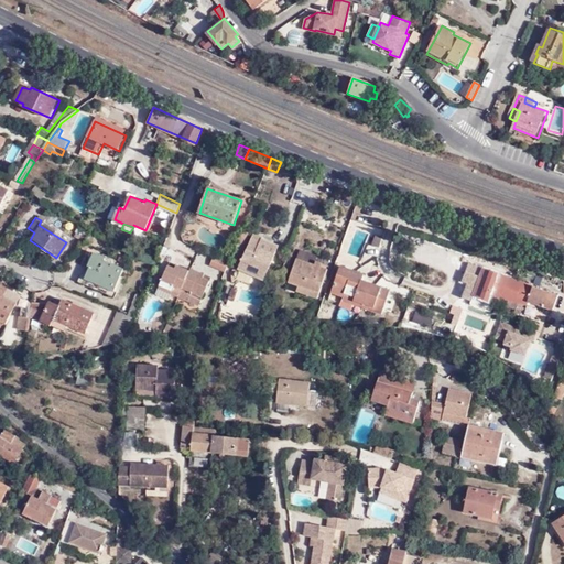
[(90,232),(79,227),(77,232),(87,239),(90,232)]
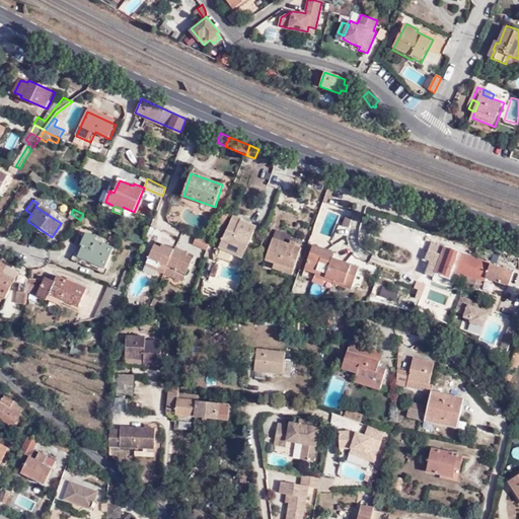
[(220,222),(223,223),(225,224),(230,211),(225,209),(220,222)]
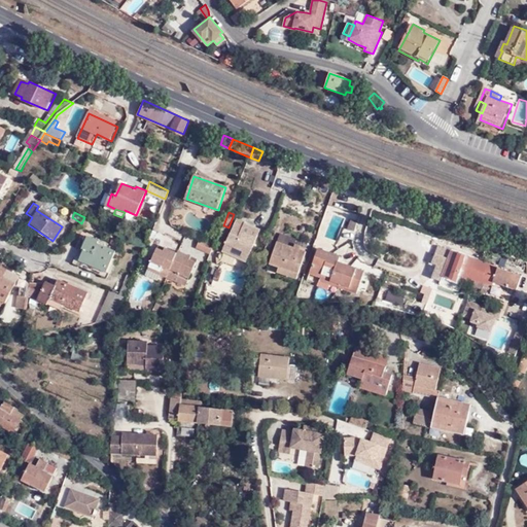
[(224,250),(240,257),(248,259),(261,227),(246,221),(247,219),(239,216),(224,250)]
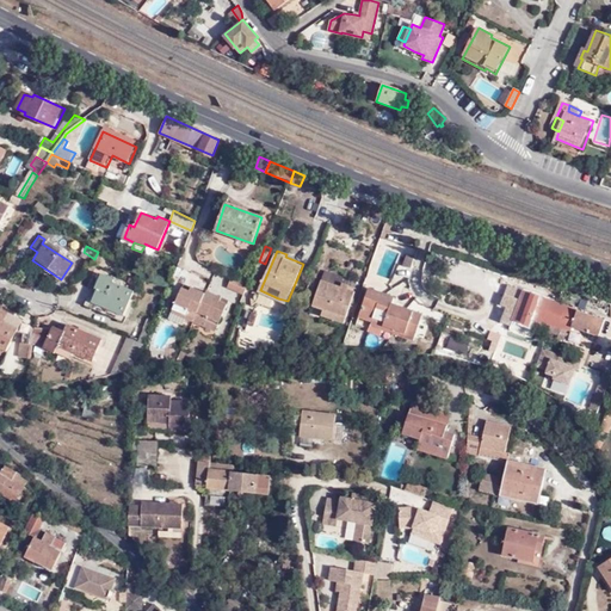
[(403,266),(413,269),(414,255),(407,253),(403,266)]
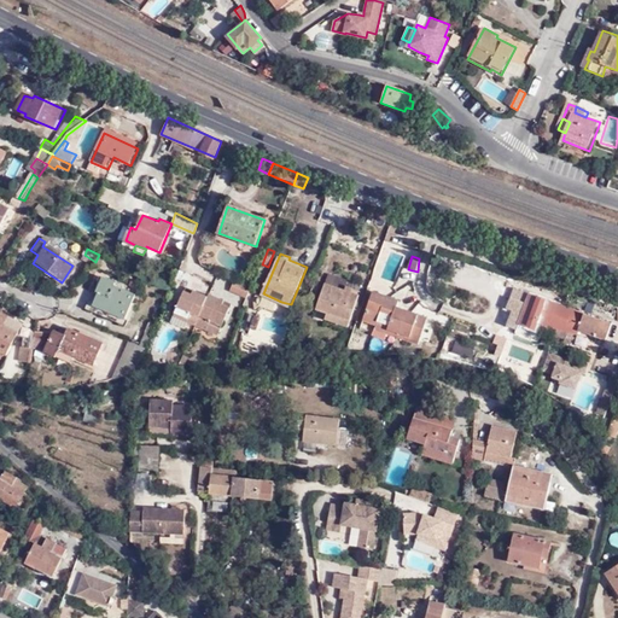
[(262,264),(255,283),(258,284),(266,266),(262,264)]
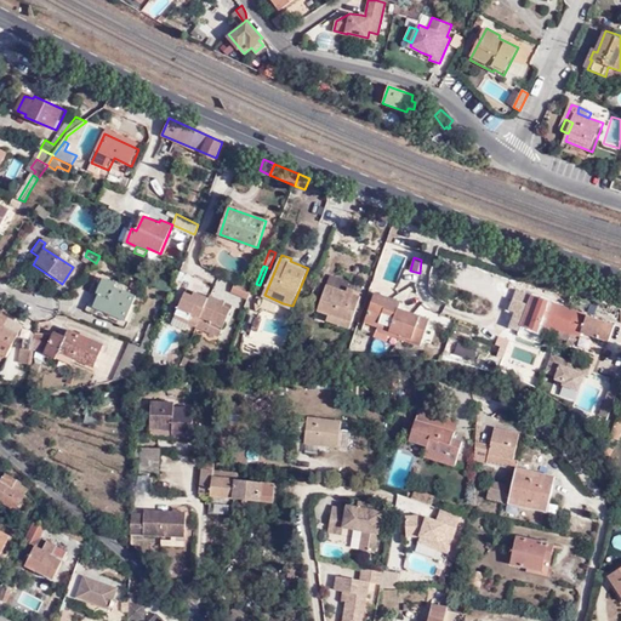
[(96,307),(125,322),(136,297),(117,288),(117,285),(104,279),(98,294),(101,295),(96,307)]
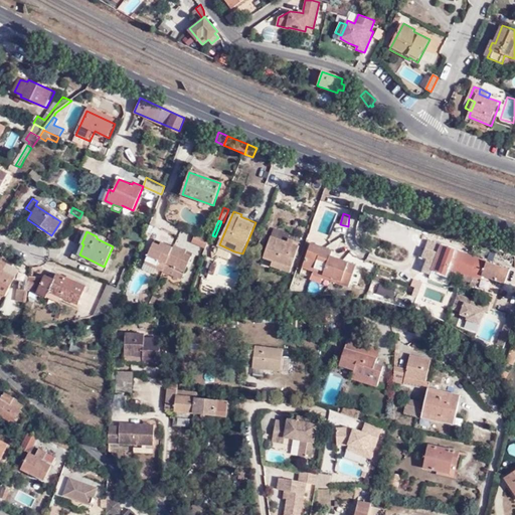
[(192,242),(205,245),(206,239),(193,235),(192,242)]
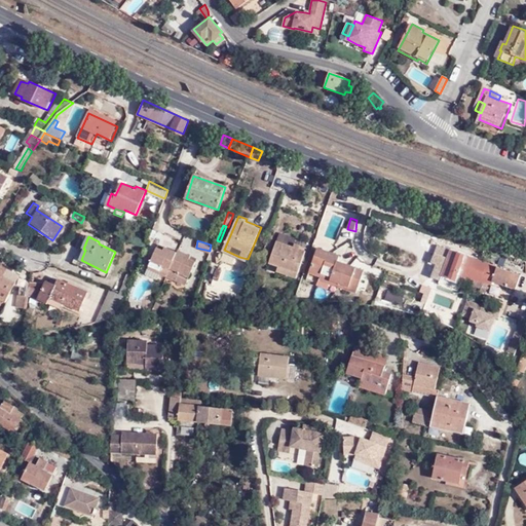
[(270,261),(280,265),(299,272),(307,252),(295,247),(278,240),(270,261)]
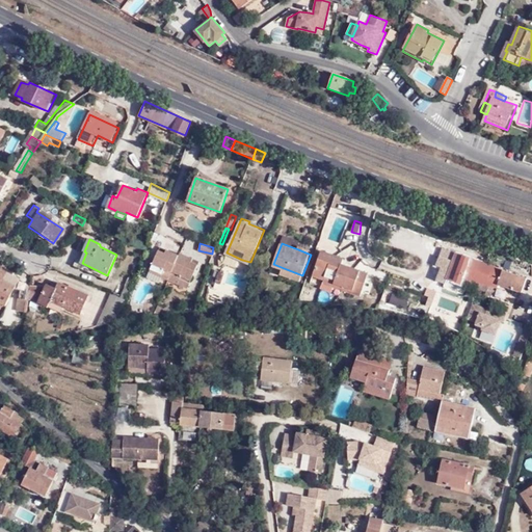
[(299,245),(298,249),(311,255),(313,250),(299,245)]
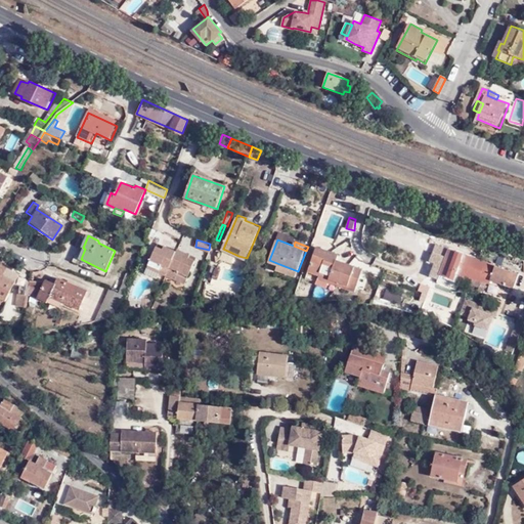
[(459,269),(473,274),(479,257),(438,243),(432,259),(437,261),(432,274),(441,278),(443,273),(455,277),(459,269)]
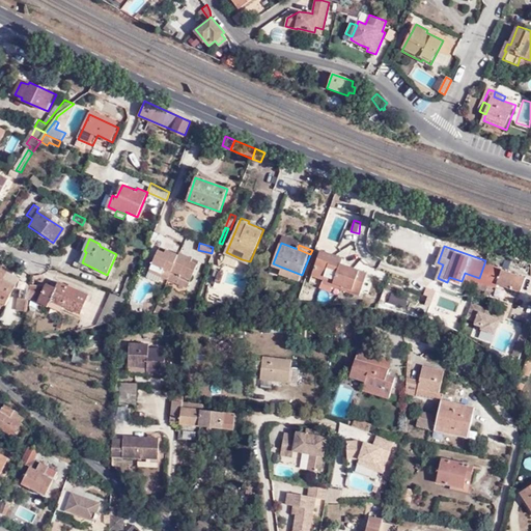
[(369,271),(343,262),(336,260),(338,254),(323,249),(313,273),(326,278),(327,274),(336,277),(335,281),(344,284),(343,287),(362,294),(369,271)]
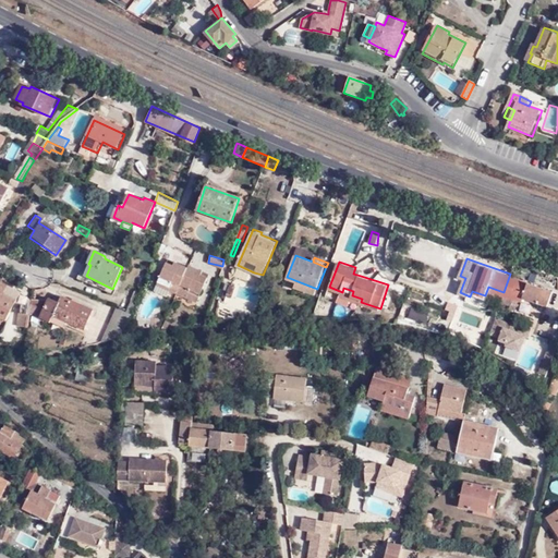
[(169,291),(177,294),(187,268),(174,263),(172,266),(166,264),(154,292),(167,298),(169,291)]
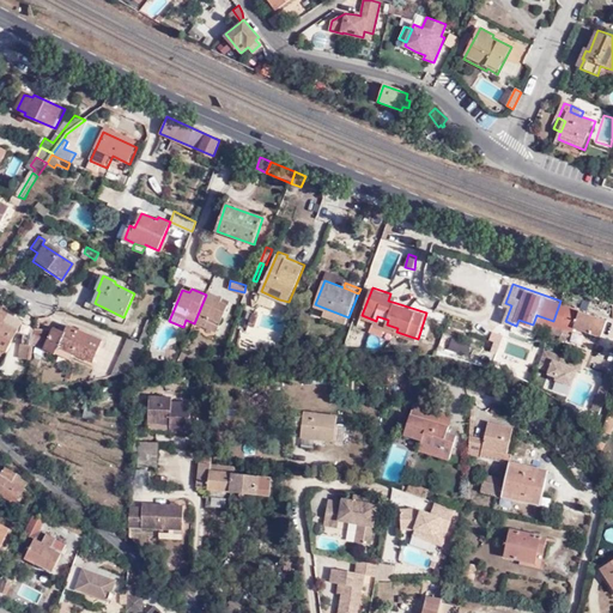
[(127,319),(123,317),(95,303),(99,291),(97,290),(89,308),(125,325),(127,319)]
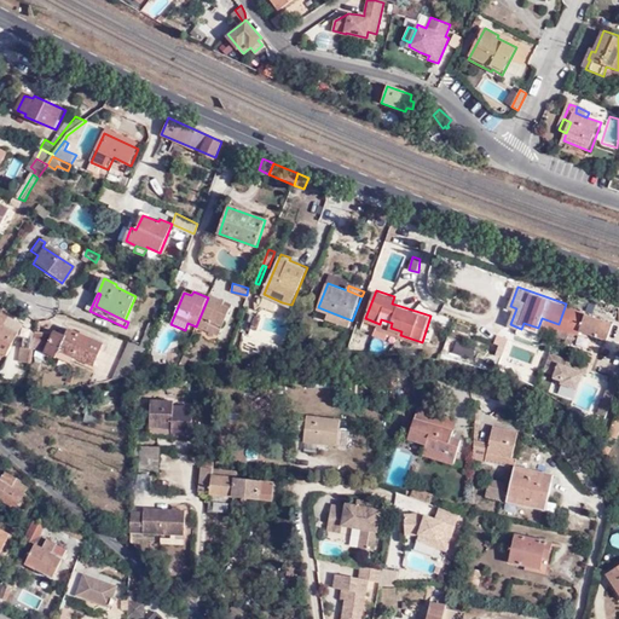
[(281,308),(282,302),(264,294),(261,300),(261,301),(281,308)]
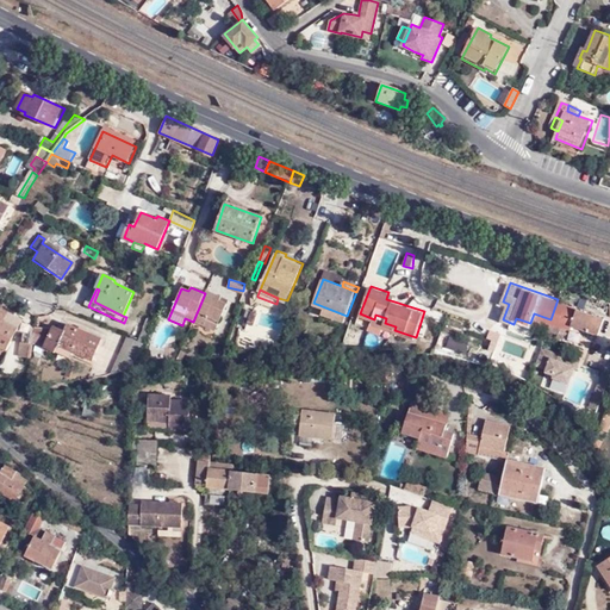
[(205,293),(193,322),(204,327),(205,323),(216,328),(226,304),(219,302),(222,298),(206,291),(205,293)]
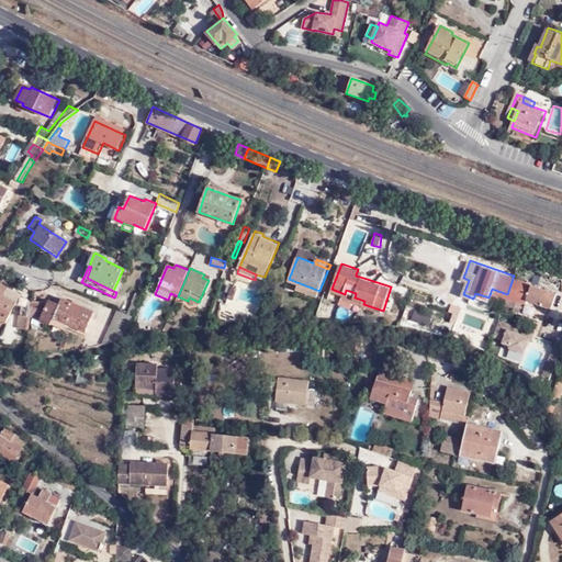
[(514,276),(507,294),(527,302),(528,298),(554,306),(559,292),(514,276)]
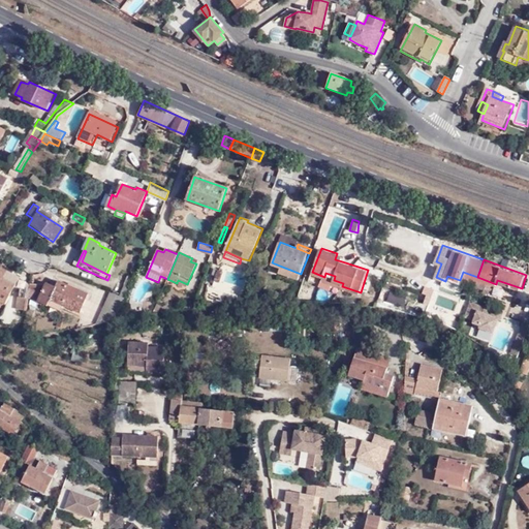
[(301,274),(282,267),(280,272),(300,279),(301,274)]
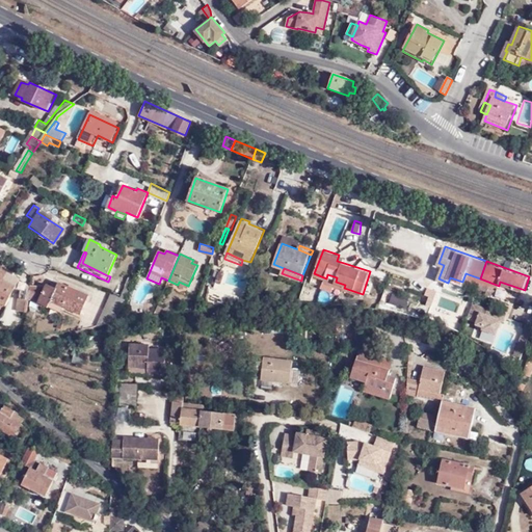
[(20,282),(0,270),(0,303),(6,308),(20,282)]
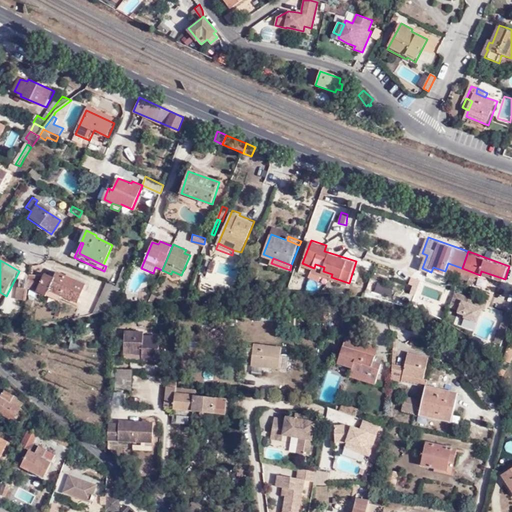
[(217,262),(211,260),(208,269),(213,271),(217,262)]
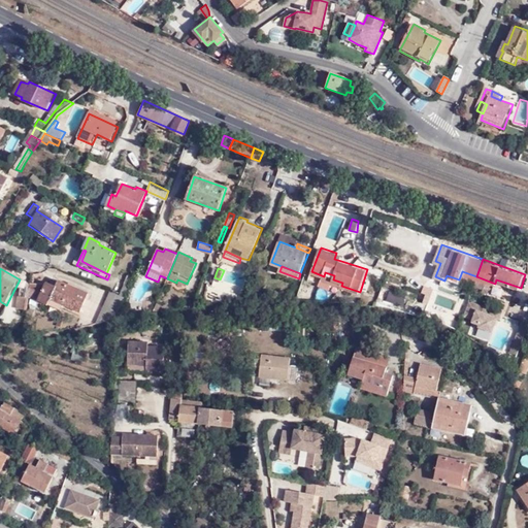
[(323,279),(341,286),(342,283),(333,279),(334,275),(325,272),(324,276),(323,279)]
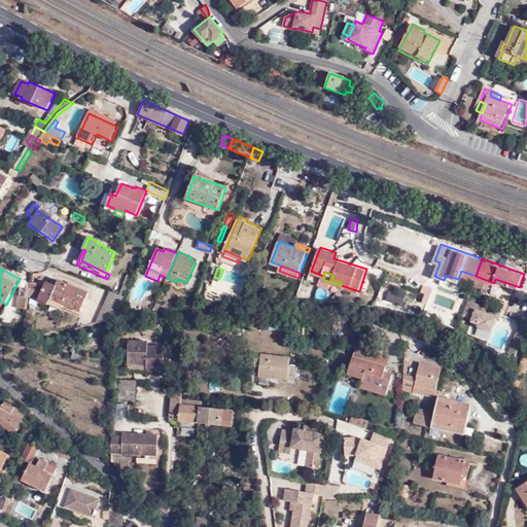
[(112,292),(125,297),(132,278),(128,275),(124,284),(117,282),(112,292)]
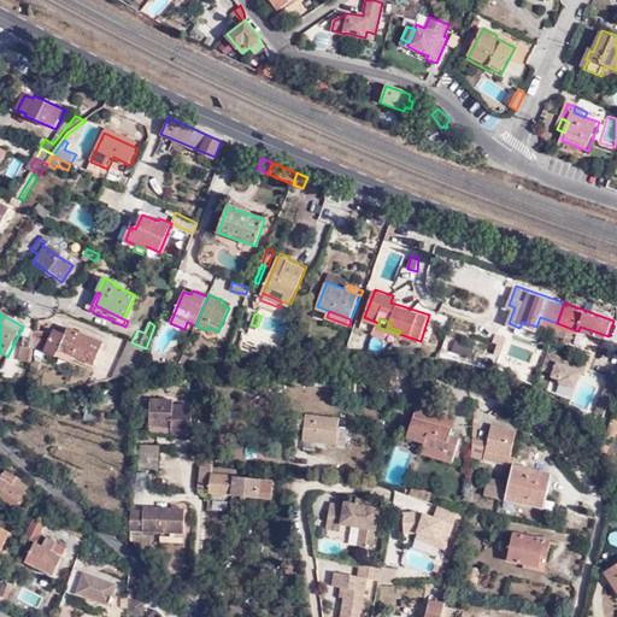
[(35,336),(33,346),(56,357),(58,352),(72,359),(75,353),(95,363),(104,344),(69,328),(65,335),(54,330),(53,333),(35,336)]
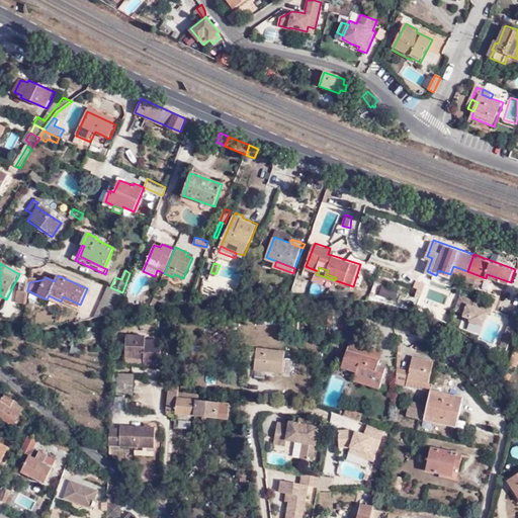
[(395,300),(398,289),(380,285),(378,296),(395,300)]
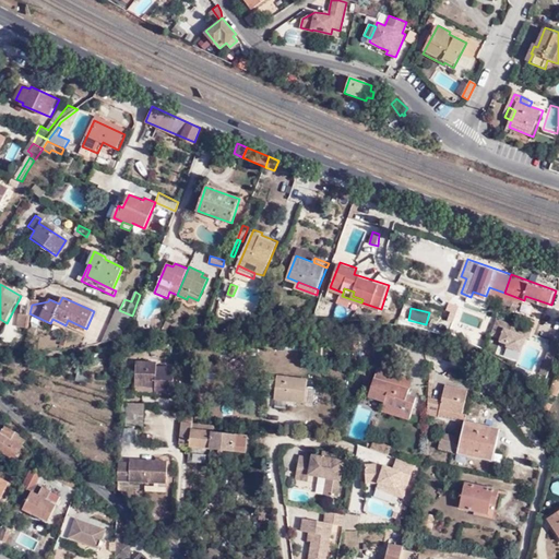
[(19,324),(27,325),(30,314),(21,312),(19,324)]
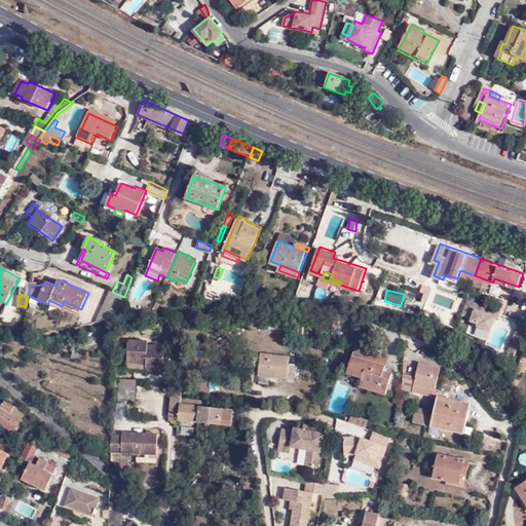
[(471,317),(463,314),(459,325),(467,327),(471,317)]
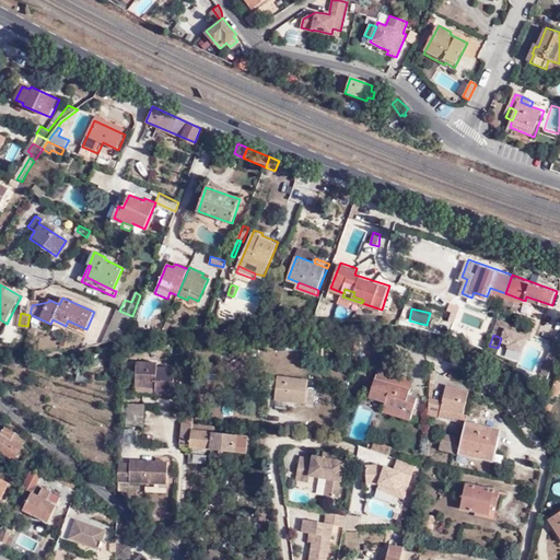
[(529,335),(521,364),(543,371),(551,341),(529,335)]
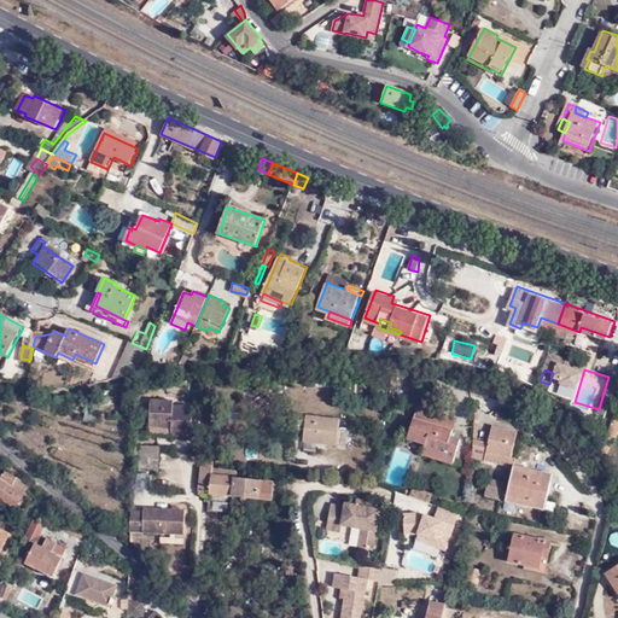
[(598,413),(606,415),(617,380),(610,378),(598,413)]
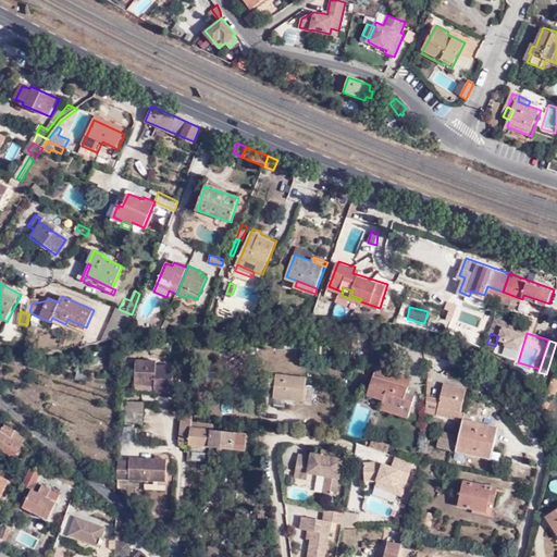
[(136,363),(136,383),(156,383),(156,387),(156,394),(173,395),(174,368),(156,368),(156,363),(136,363)]
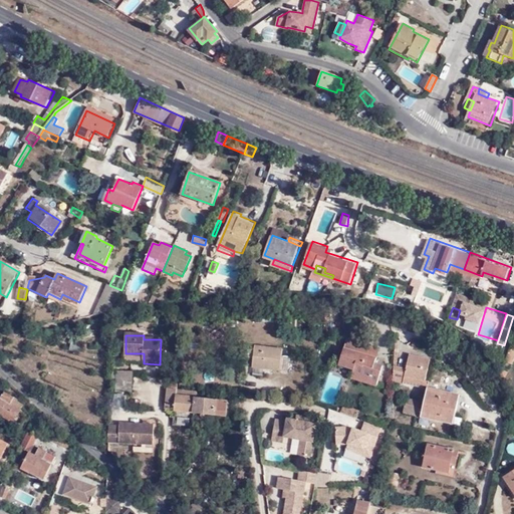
[(376,359),(377,355),(368,352),(370,342),(347,336),(341,356),(356,360),(354,366),(351,374),(378,383),(384,362),(376,359)]
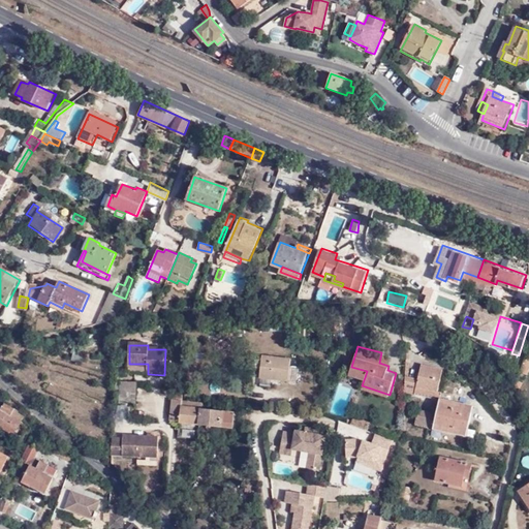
[(379,363),(389,366),(392,355),(381,352),(379,363)]
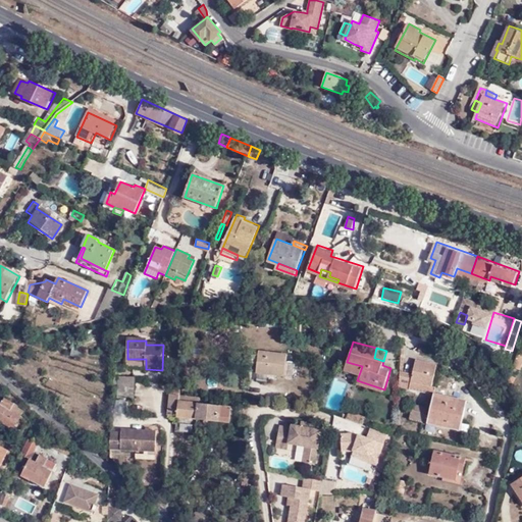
[(258,352),(256,373),(292,377),(293,362),(285,361),(285,354),(258,352)]
